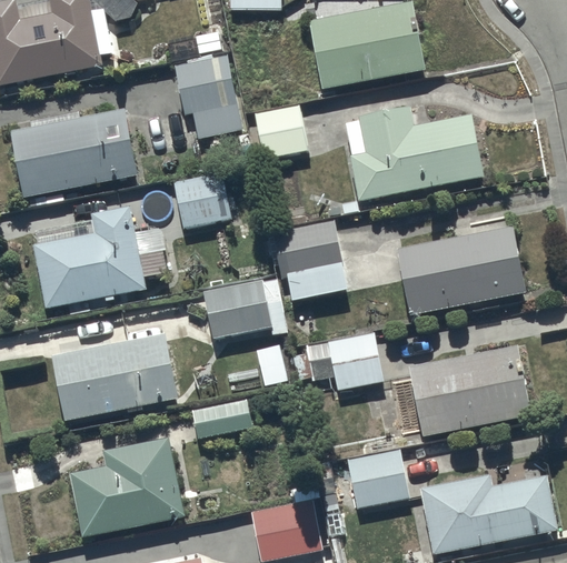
[(11,0),(0,2),(0,86),(103,67),(101,54),(111,52),(103,12),(115,20),(130,18),(138,2),(135,0),(42,0),(20,3),(22,19),(20,19),(17,0),(11,0)]
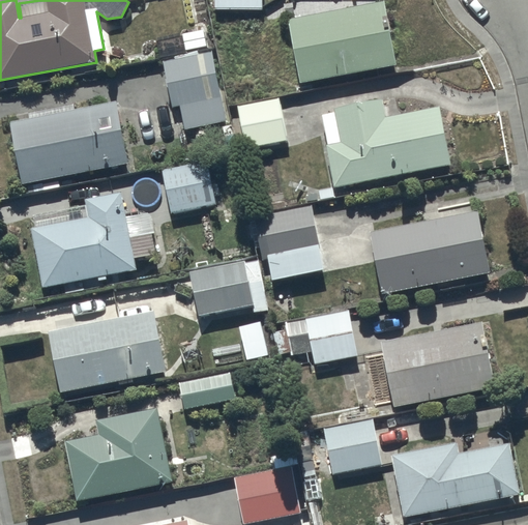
[(211,0),(211,9),(262,11),(262,0),(211,0)]
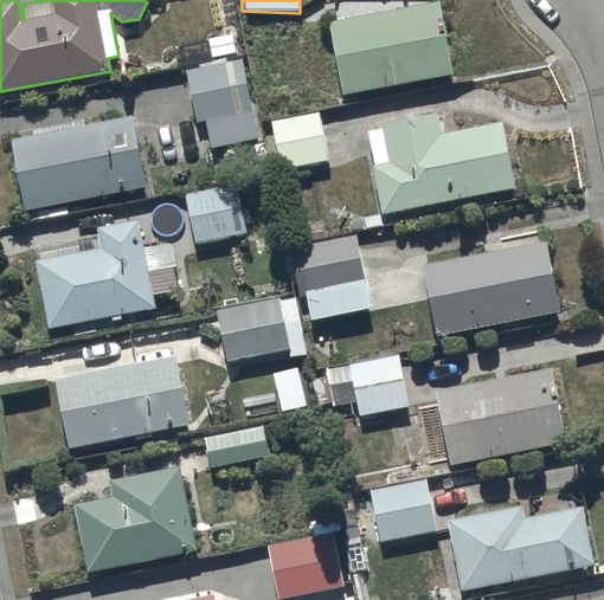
[(329,21),(342,96),(454,76),(441,1),(329,21)]
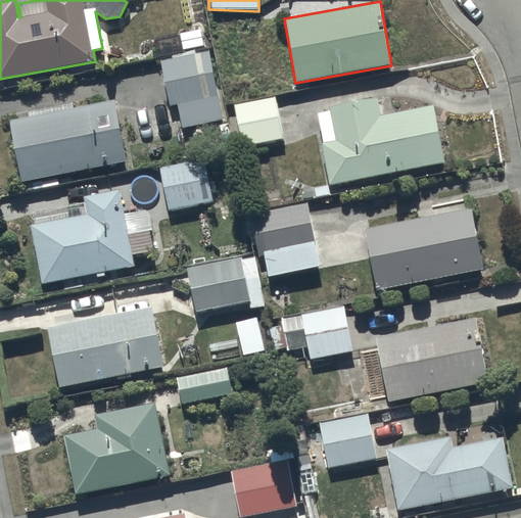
[(179,34),(151,39),(154,54),(182,49),(182,48),(203,44),(200,28),(178,32),(179,34)]
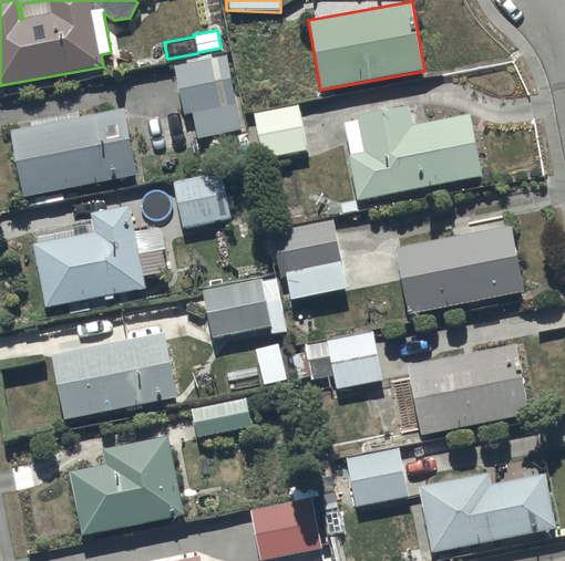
[(192,113),(196,137),(221,133),(222,136),(234,134),(234,130),(242,128),(228,53),(212,55),(212,52),(185,56),(186,61),(172,63),(182,115),(192,113)]
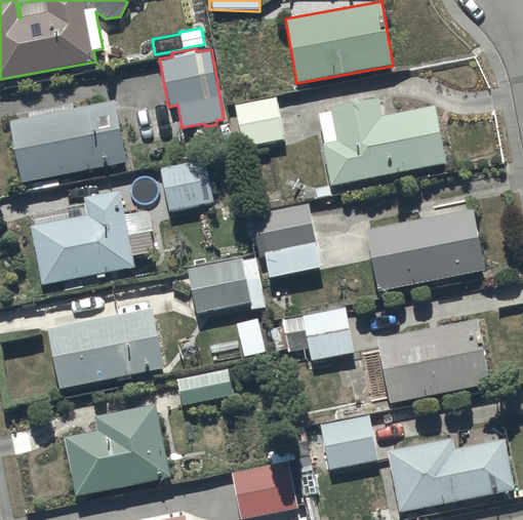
[(274,94),(233,104),(242,148),(283,138),(274,94)]
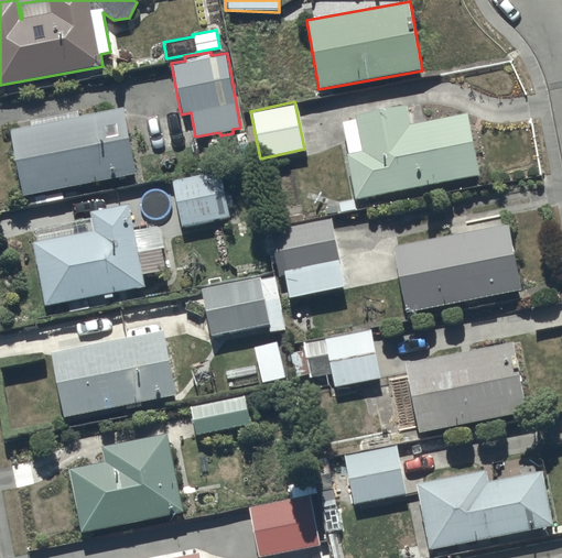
[(346,153),(355,200),(479,176),(467,112),(410,123),(407,105),(356,115),(356,119),(342,122),(348,153),(346,153)]
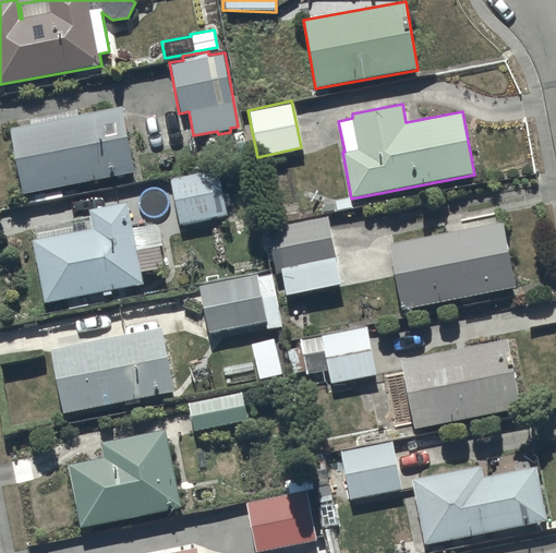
[(9,128),(22,194),(32,192),(34,202),(62,196),(61,187),(135,172),(122,106),(80,113),(79,109),(27,119),(28,124),(9,128)]
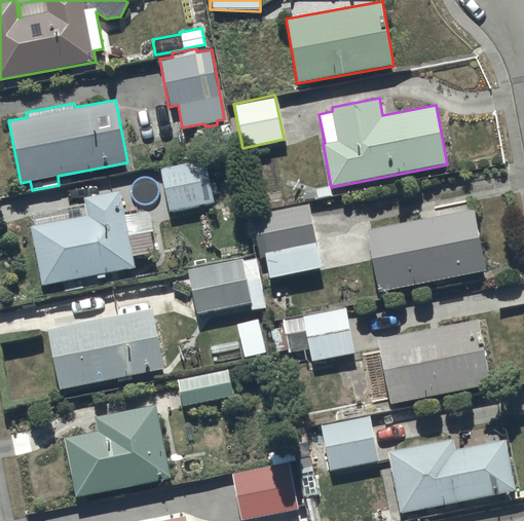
[(159,166),(169,211),(213,201),(204,157),(159,166)]
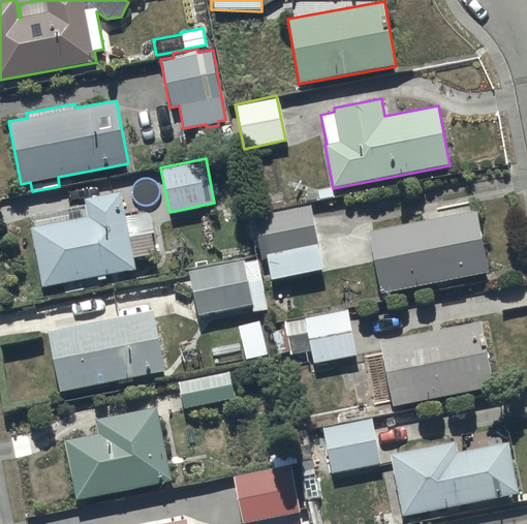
[(30,228),(41,287),(134,270),(132,258),(155,254),(150,230),(128,235),(120,192),(84,199),(85,204),(32,214),(34,227),(30,228)]
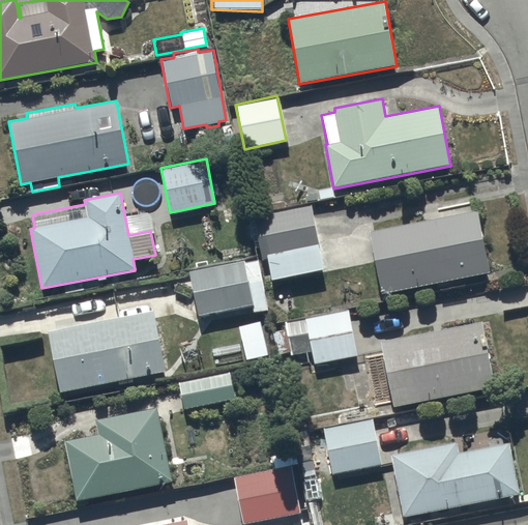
[(323,270),(311,205),(254,215),(262,259),(267,258),(271,281),(323,270)]
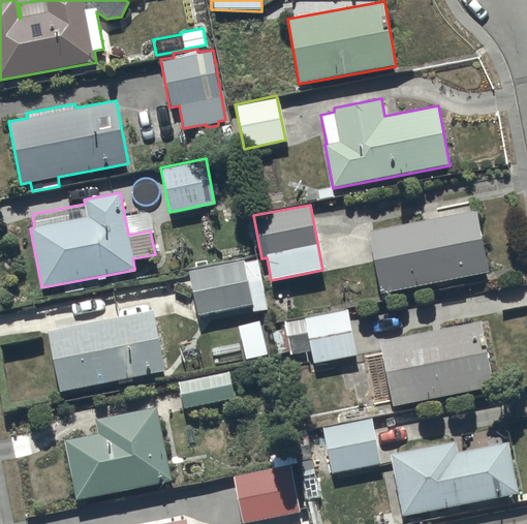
[(368,230),(380,294),(489,272),(476,210),(368,230)]
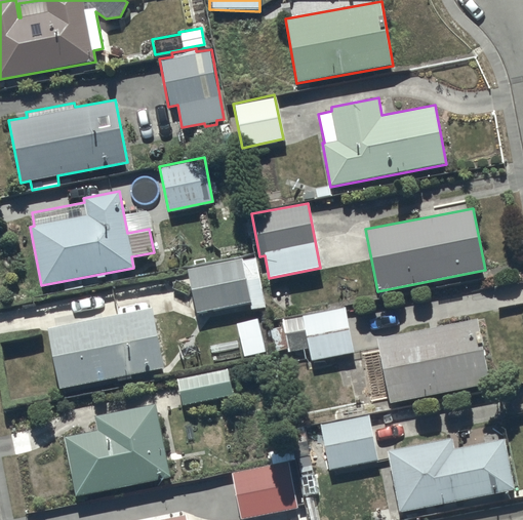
[(189,268),(196,312),(251,302),(243,257),(189,268)]
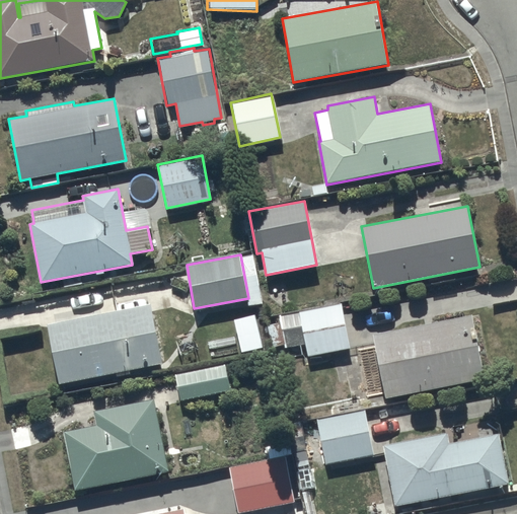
[(306,352),(306,355),(350,347),(342,302),(268,316),(276,358),(306,352)]
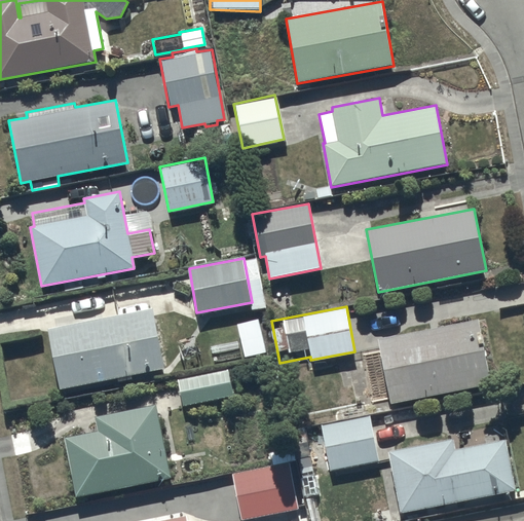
[(46,329),(59,389),(163,369),(151,308),(101,318),(99,311),(84,314),(86,322),(46,329)]
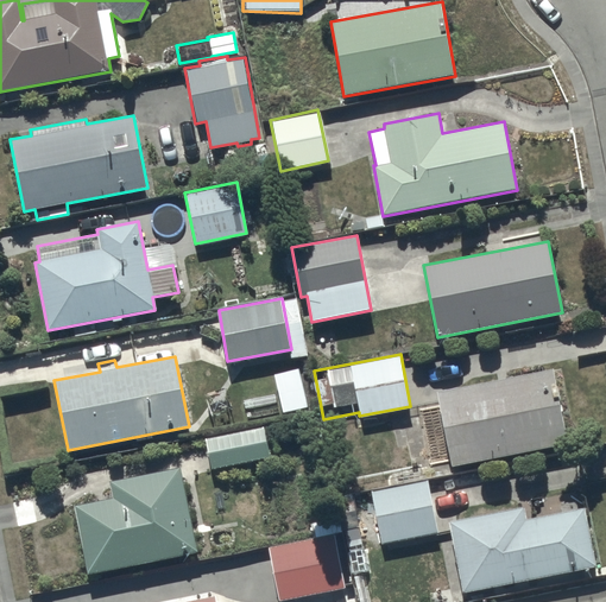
[(449,457),(452,467),(569,443),(554,368),(436,392),(440,407),(417,412),(427,462),(449,457)]
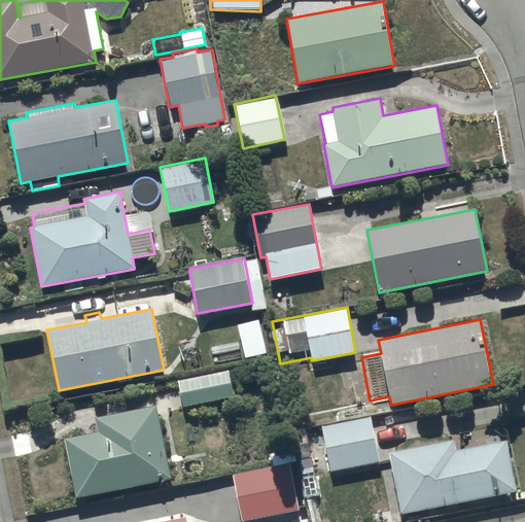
[(177,379),(182,407),(234,395),(228,369),(177,379)]
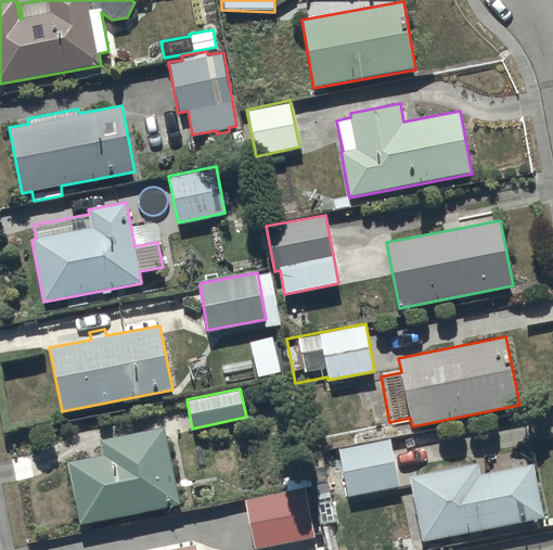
[(68,463),(80,525),(180,506),(165,427),(100,440),(103,456),(68,463)]
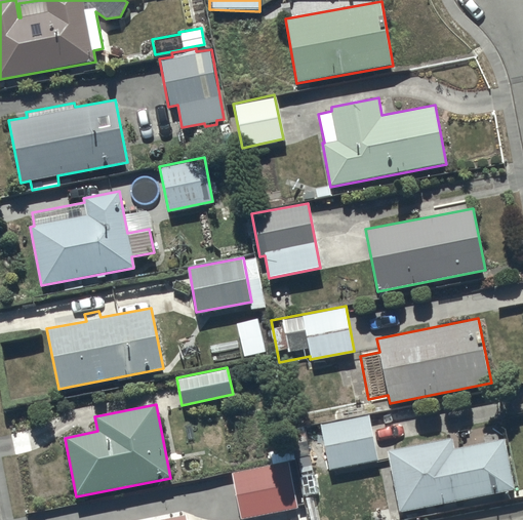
[(320,424),(328,469),(378,458),(370,414),(320,424)]
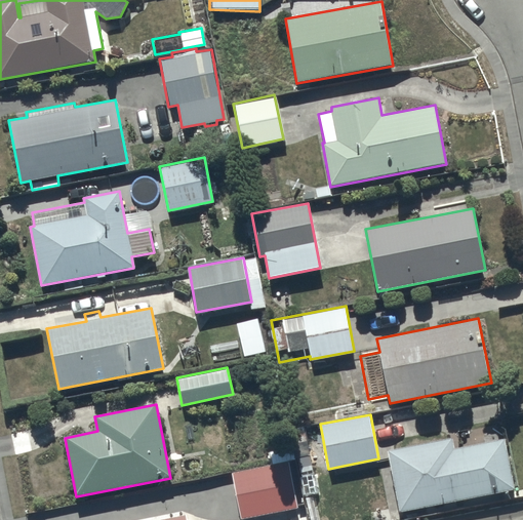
[(387,450),(399,513),(514,491),(504,439),(454,448),(452,438),(387,450)]
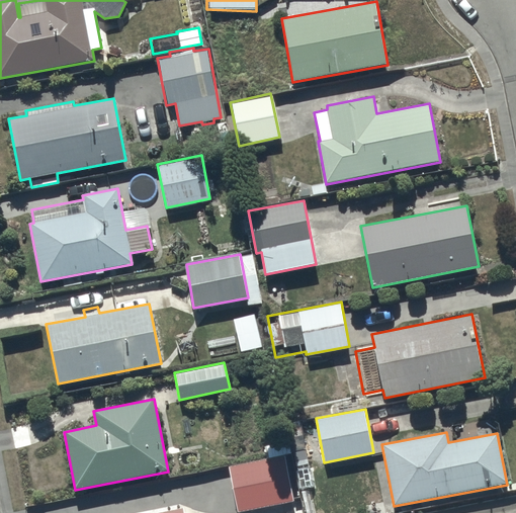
[(293,499),(283,455),(228,466),(238,511),(293,499)]
